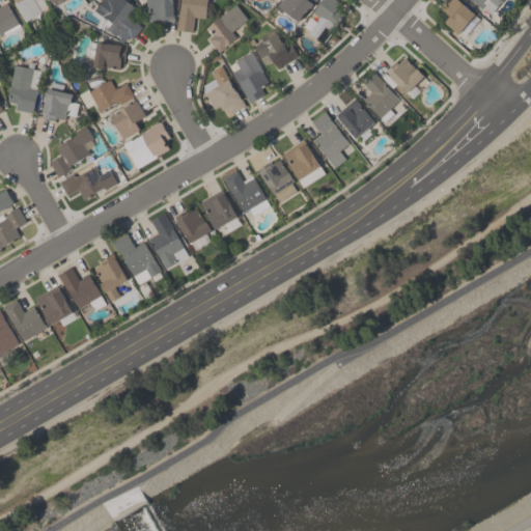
[(43,0),(48,7),(24,21),(12,1),(14,1),(12,0),(43,0)]
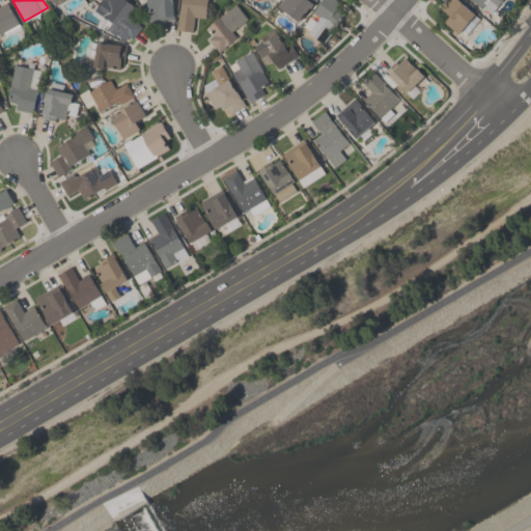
[(126,0),(136,8),(130,17),(141,26),(131,38),(128,36),(124,40),(116,33),(115,36),(106,28),(108,26),(103,22),(105,19),(93,9),(100,0),(126,0)]
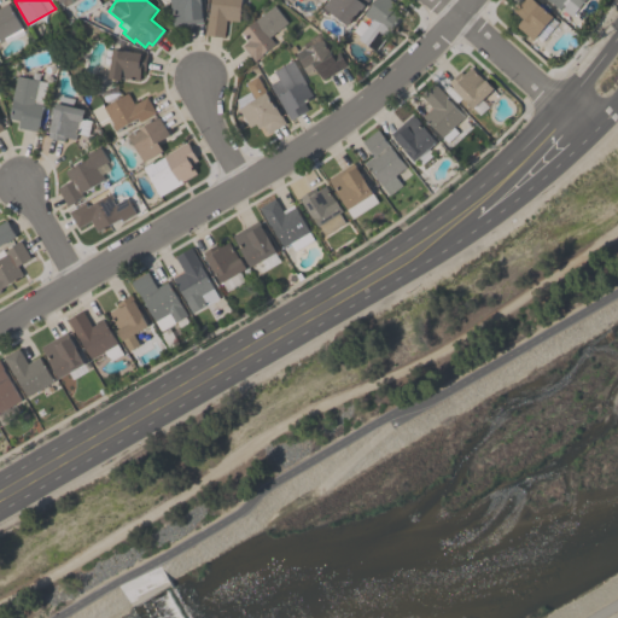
[(199,0),(202,23),(172,24),(170,0),(199,0)]
